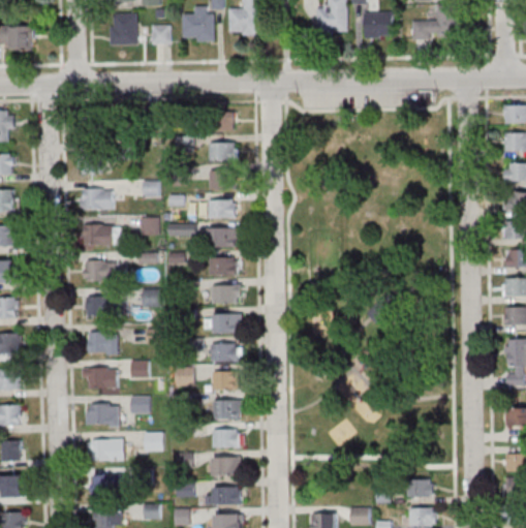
[(222,0),(209,0),(210,6),(192,6),(192,14),(182,14),(182,41),(214,41),(214,9),(222,9),(222,0)]
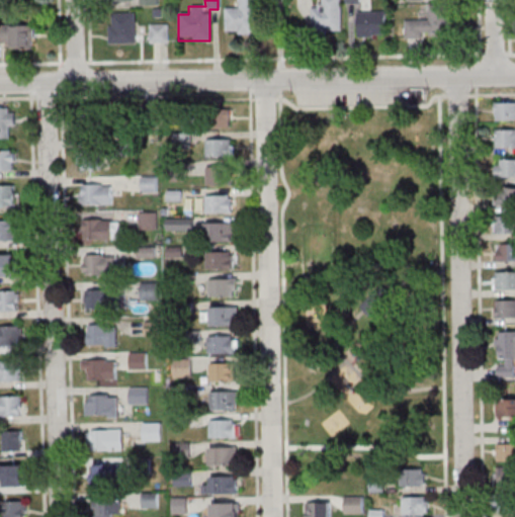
[(254,34),(253,0),(233,0),(234,7),(223,7),(223,34),(254,34)]
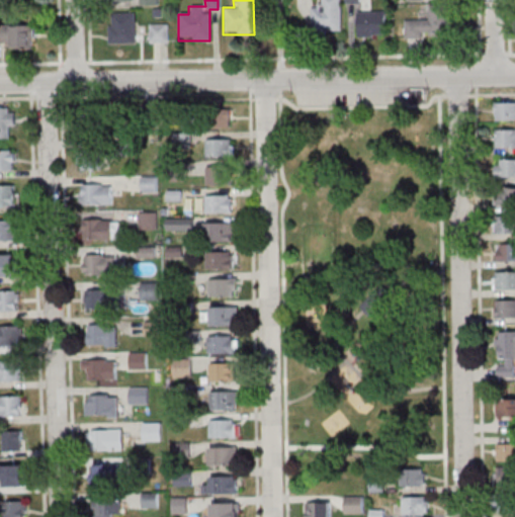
[(339,0),(319,0),(320,5),(309,5),(309,31),(340,31),(339,0)]
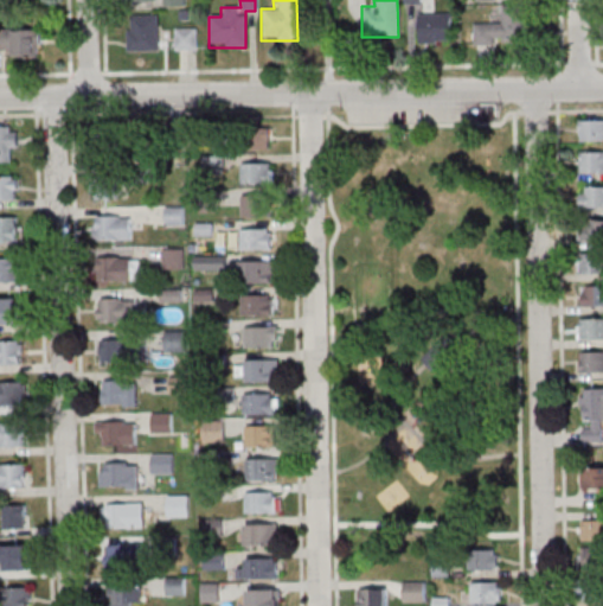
[(531,7),(499,7),(499,24),(472,24),(472,44),(531,45),(531,7)]
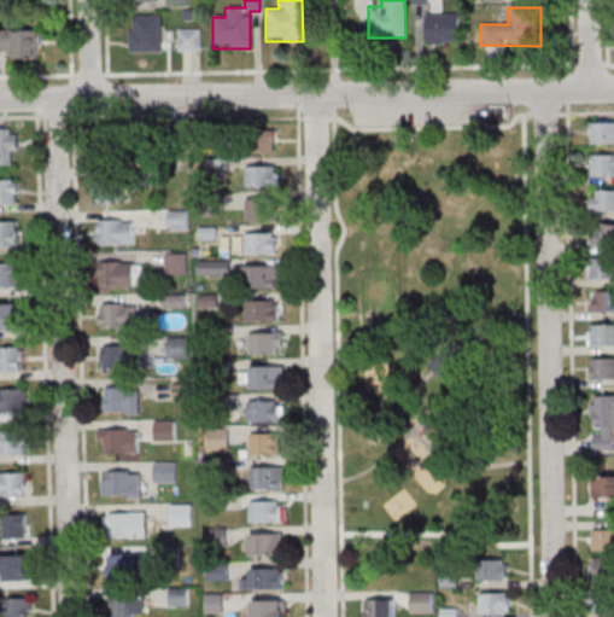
[(457,13),(425,13),(425,44),(457,44),(457,13)]
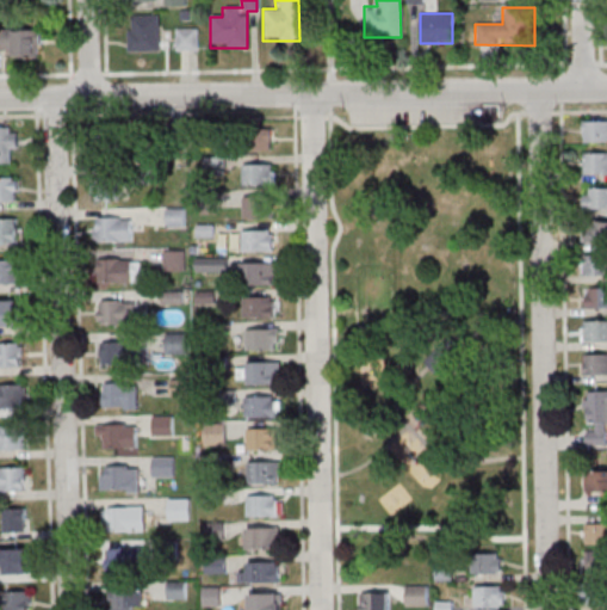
[(159,16),(128,16),(128,47),(159,47),(159,16)]
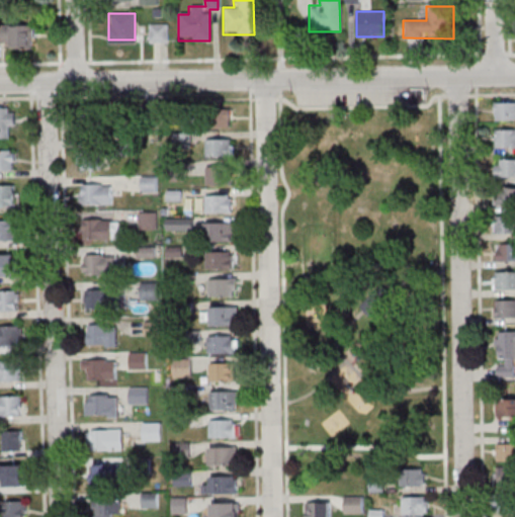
[(1,25),(1,50),(31,50),(31,25),(1,25)]
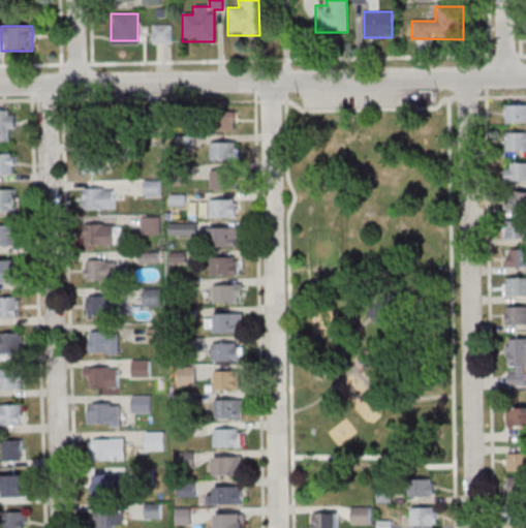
[(169,44),(169,26),(151,26),(151,44),(169,44)]
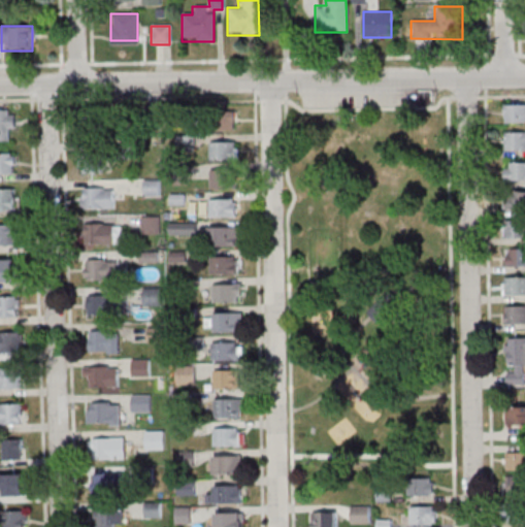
[(524,105),(501,106),(501,125),(524,124),(524,105)]
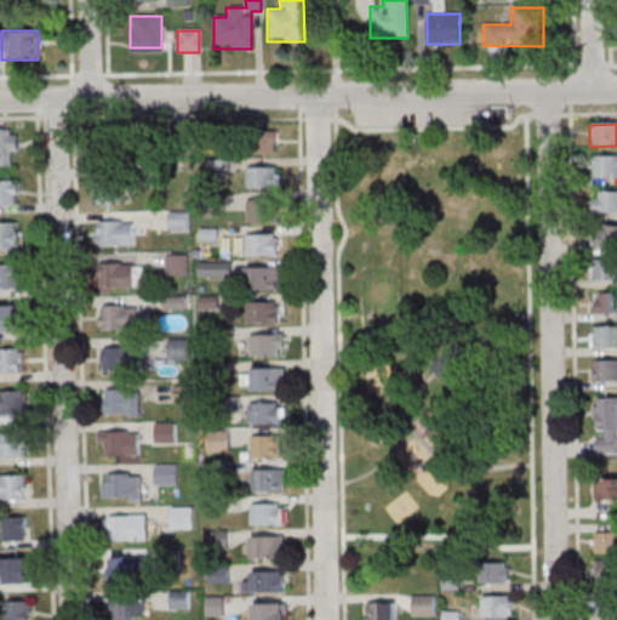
[(0,166),(15,166),(15,130),(0,129),(0,166)]
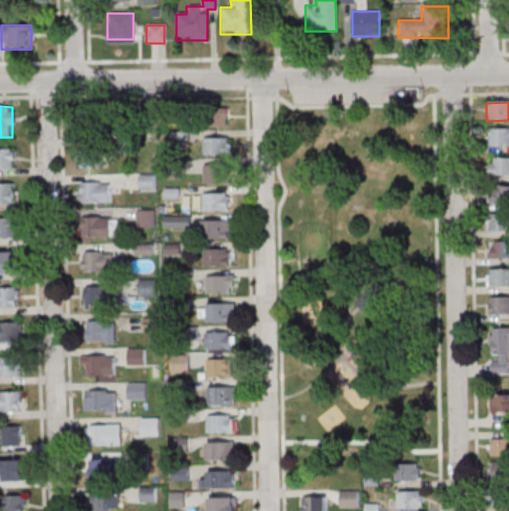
[(225,126),(225,106),(201,106),(201,126),(225,126)]
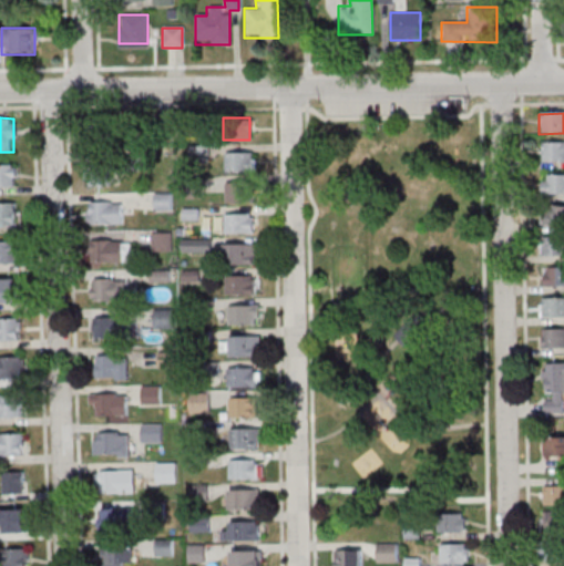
[(563,142),(540,143),(540,163),(563,162),(563,142)]
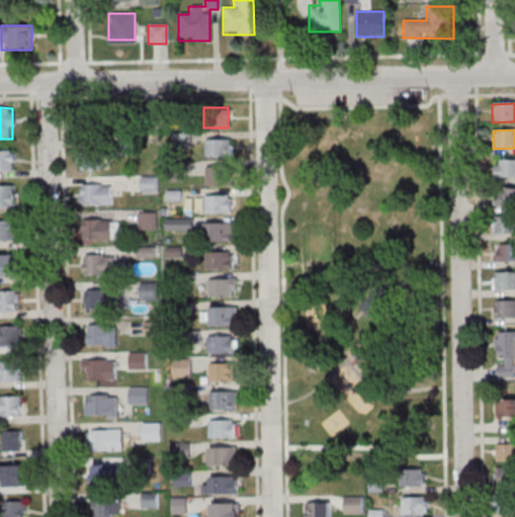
[(203,140),(203,158),(231,158),(231,140),(203,140)]
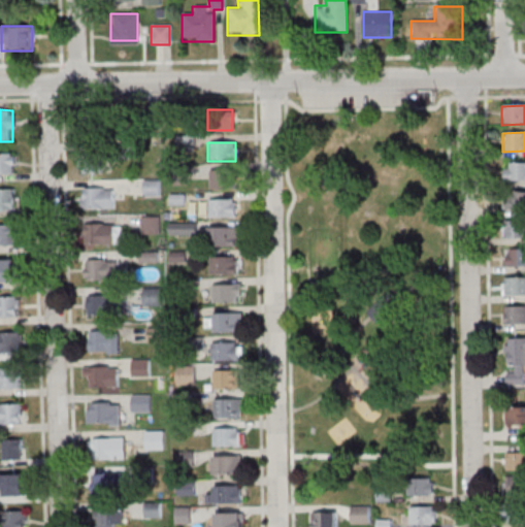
[(0,173),(12,174),(12,154),(0,154),(0,173)]
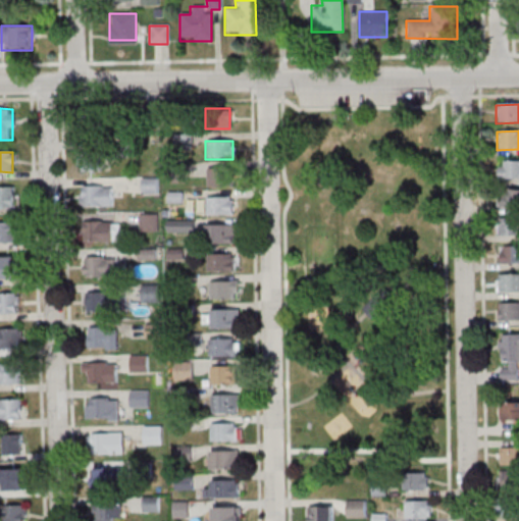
[(76,154),(76,171),(98,171),(98,154),(76,154)]
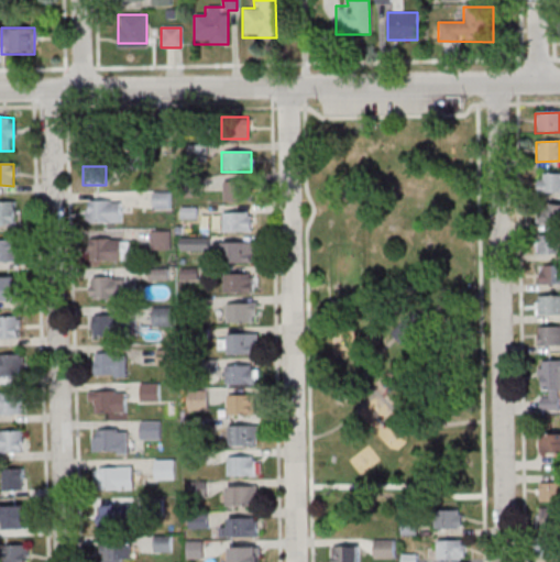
[(559,174),(536,174),(536,194),(559,193),(559,174)]
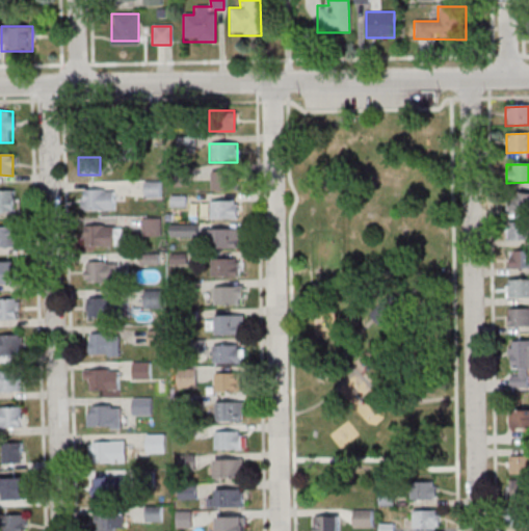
[(229,191),(229,171),(210,171),(210,191),(229,191)]
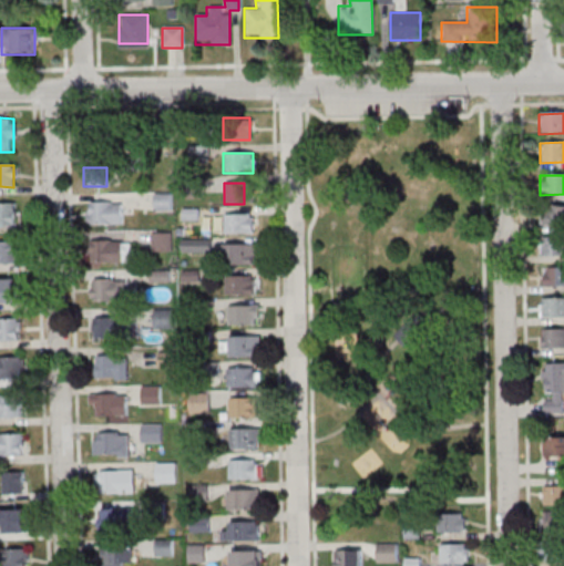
[(168,194),(152,194),(152,211),(168,211),(168,194)]
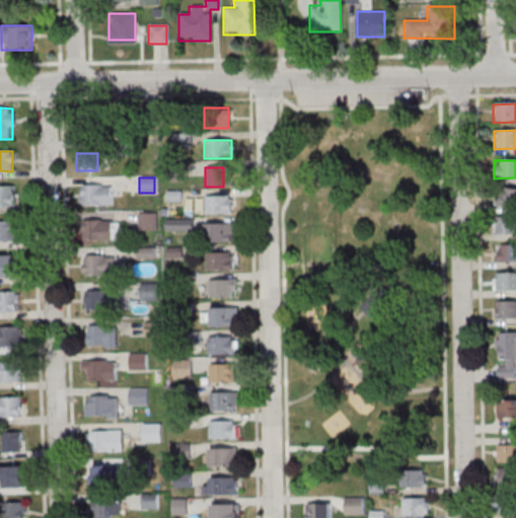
[(0,207),(12,208),(12,187),(0,187),(0,207)]
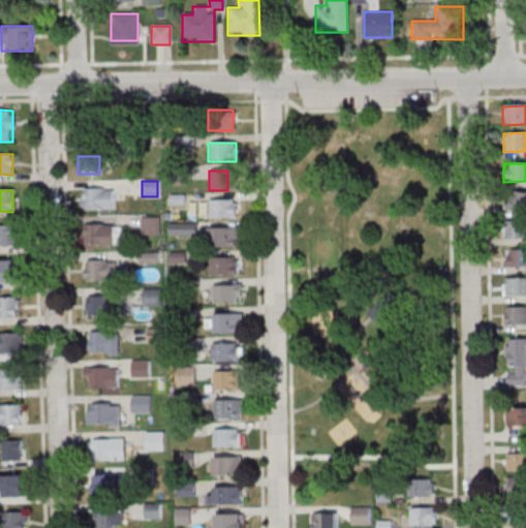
[(80,190),(80,211),(112,211),(112,190),(80,190)]
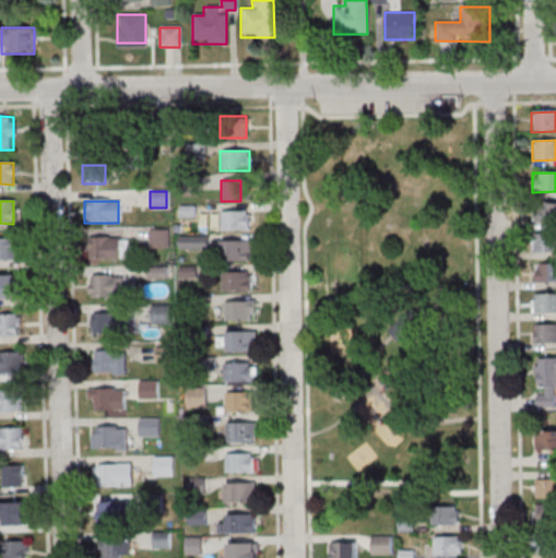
[(532,223),(555,222),(555,202),(532,203),(532,223)]
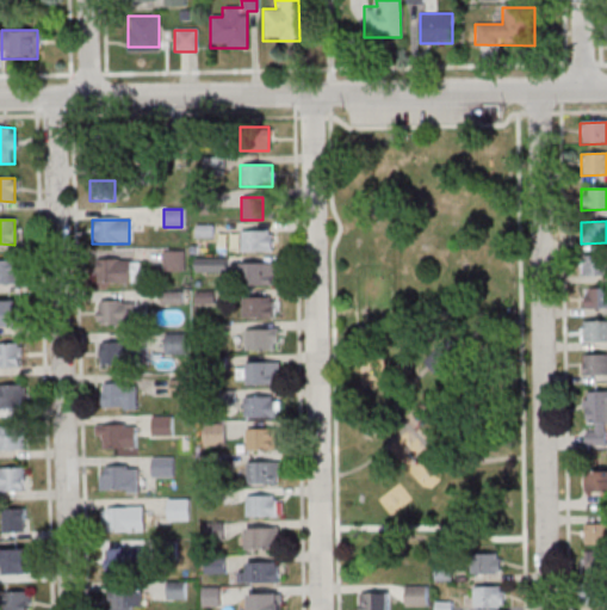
[(271,251),(271,230),(240,230),(240,251),(271,251)]
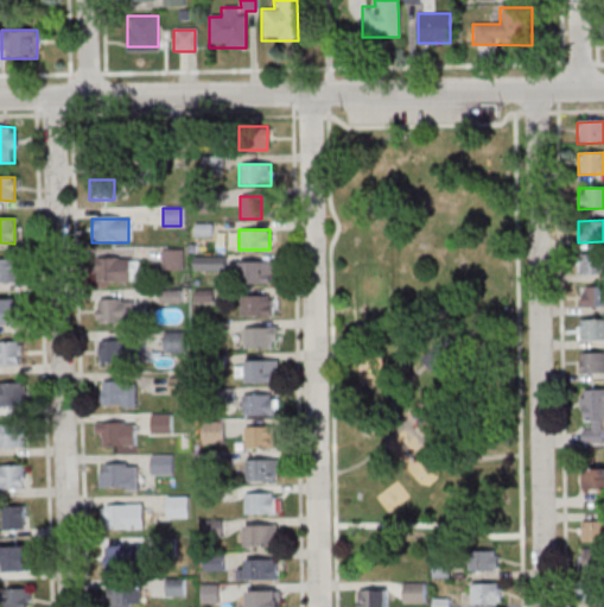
[(182,250),(160,250),(160,270),(182,270),(182,250)]
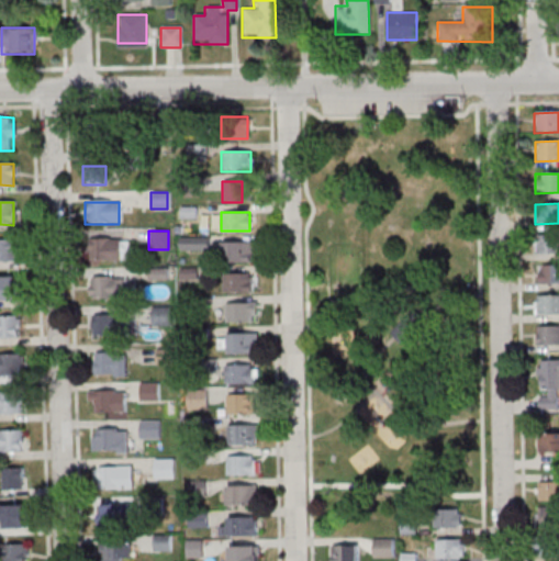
[(558,235),(534,236),(534,256),(558,255),(558,235)]
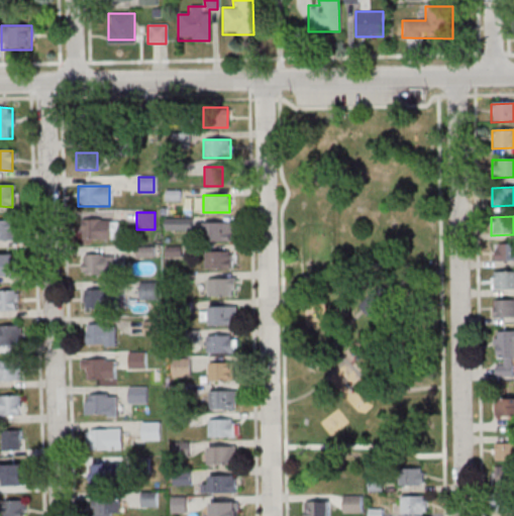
[(168,218),(168,230),(192,230),(192,218),(168,218)]
